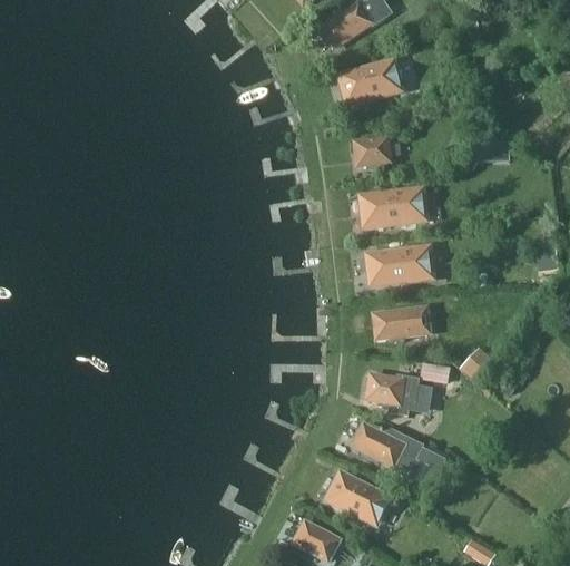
[(332,50),(341,45),(364,30),(373,25),(373,26),(393,12),(385,0),(345,0),(338,5),(342,9),(328,18),(316,26),(332,50)]
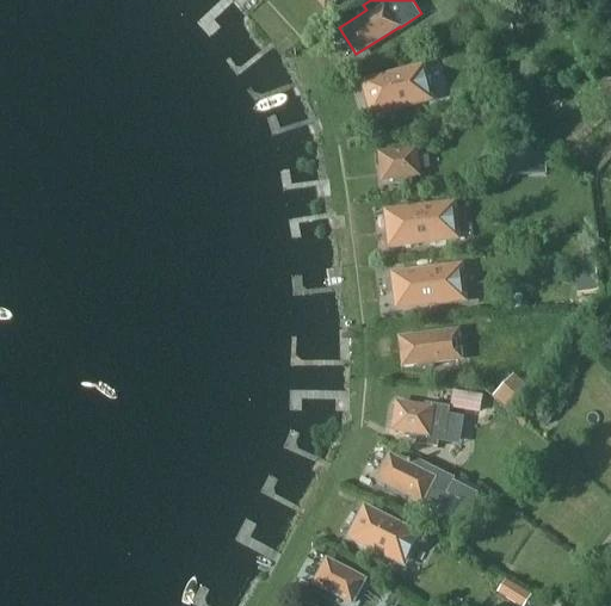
[(426,97),(419,63),(359,78),(366,110),(426,97)]
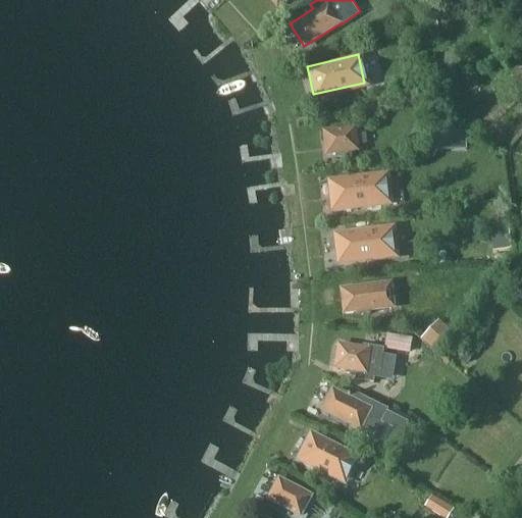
[(454,66),(452,61),(434,65),(436,76),(449,74),(455,72),(454,66)]
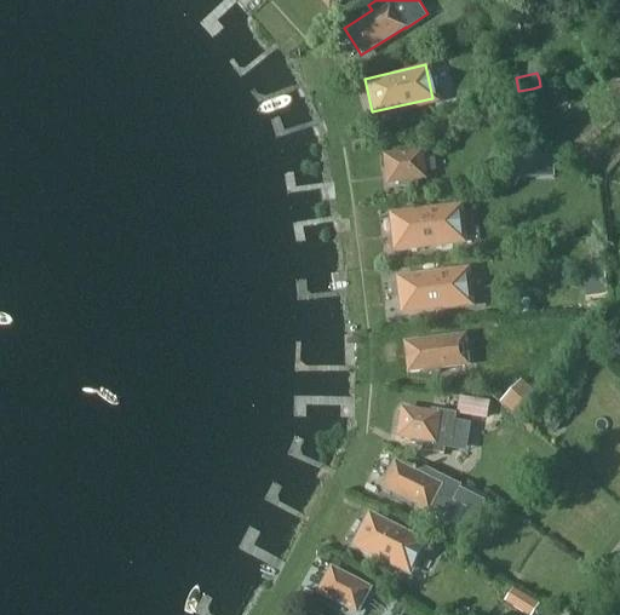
[(419,178),(428,177),(426,168),(436,167),(435,154),(425,155),(424,147),(384,150),(386,183),(399,180),(400,185),(419,183),(419,178)]
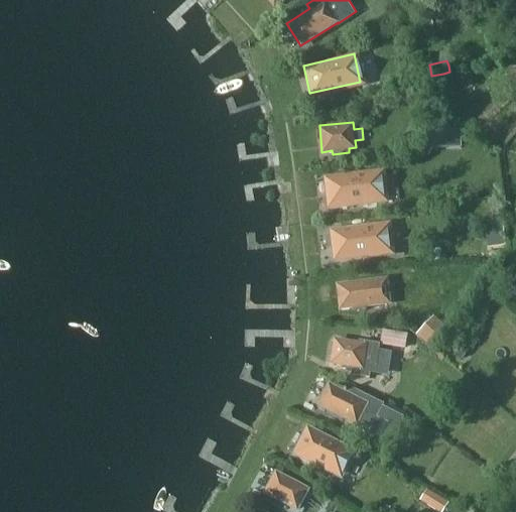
[(410,146),(422,130),(416,125),(403,141),(410,146)]
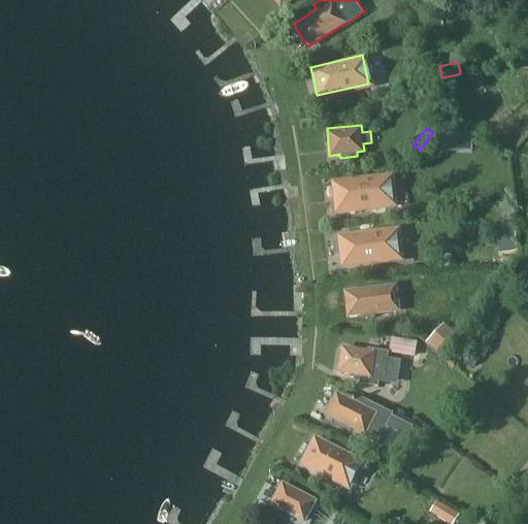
[(442,132),(442,144),(468,144),(467,132),(442,132)]
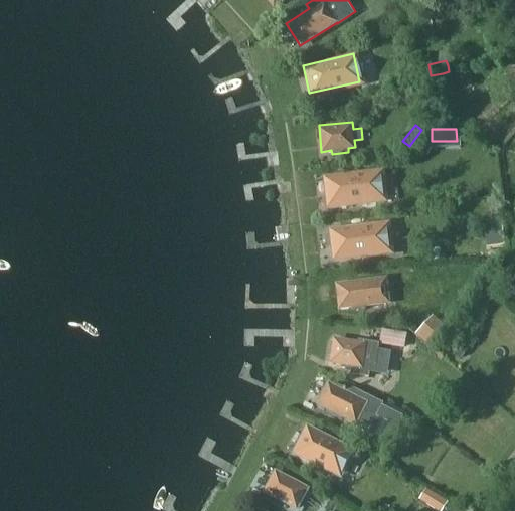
[(325,180),(328,206),(354,203),(383,200),(380,174),(325,180)]
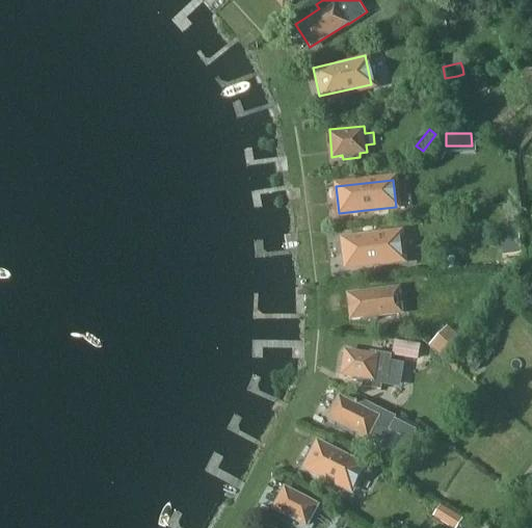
[(517,218),(503,219),(505,246),(520,245),(517,218)]
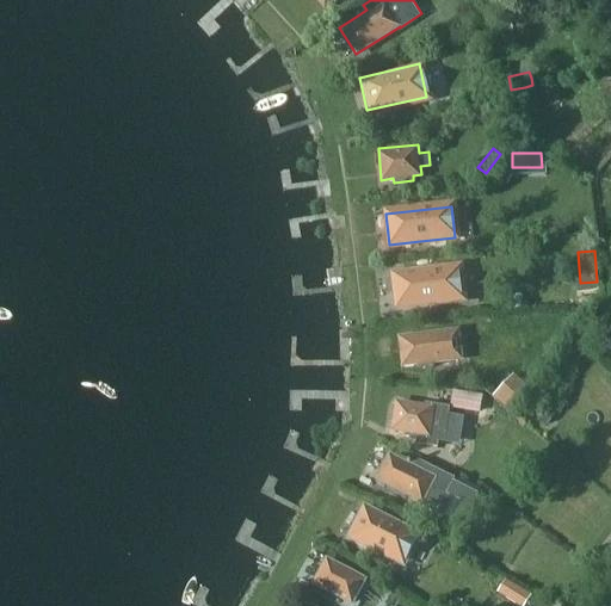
[(390,271),(394,302),(458,297),(456,265),(390,271)]
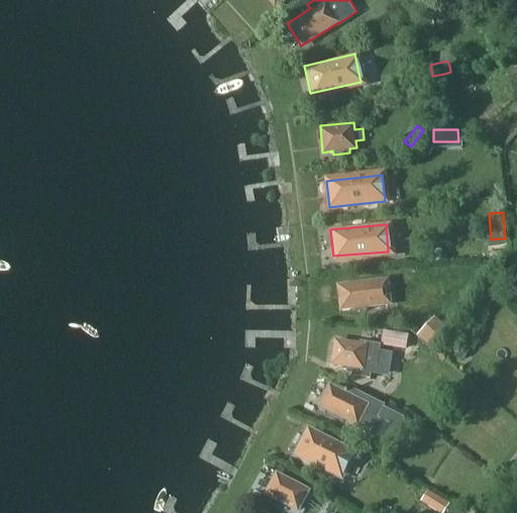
[(339,309),(375,305),(374,298),(389,296),(388,284),(373,286),(372,278),(336,282),(339,309)]
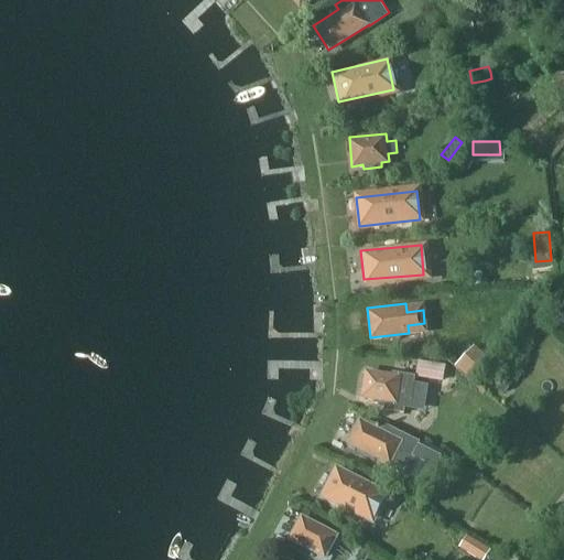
[(487,356),(475,344),(459,361),(473,373),(487,356)]
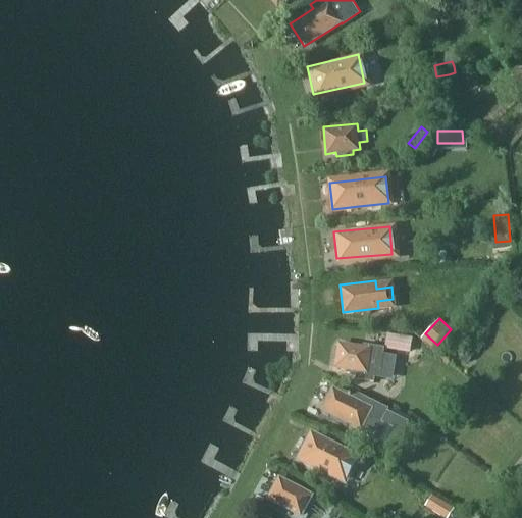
[(387,330),(385,346),(411,350),(413,334),(387,330)]
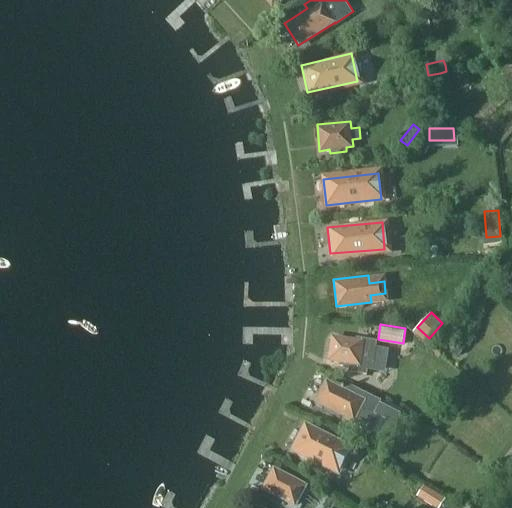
[(357,337),(332,333),(328,359),(340,360),(339,363),(352,365),(351,370),(367,372),(369,359),(374,360),(377,338),(358,335),(357,337)]
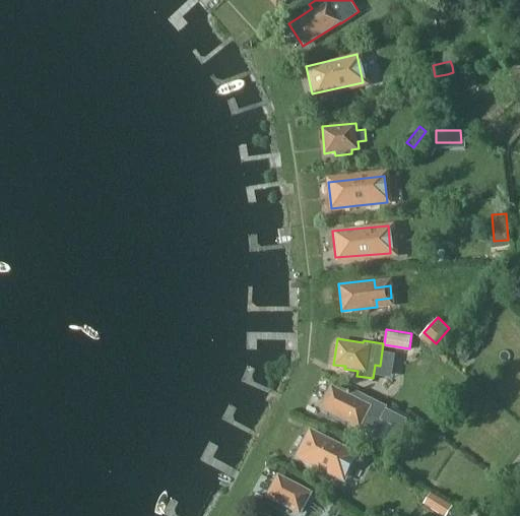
[(475,348),(466,341),(459,349),(468,358),(475,348)]
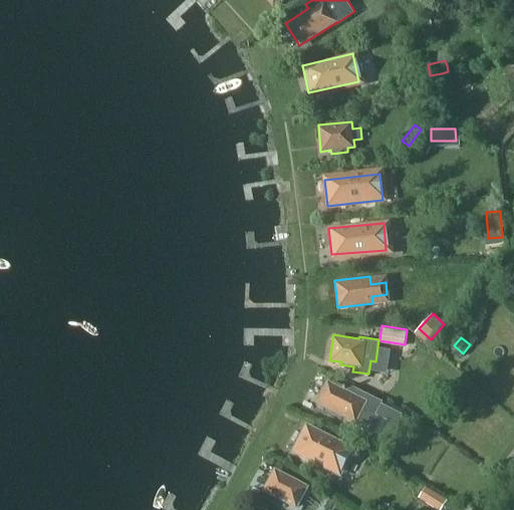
[(326,377),(315,402),(353,420),(352,421),(372,431),(380,415),(397,424),(403,413),(381,402),(382,400),(351,384),(349,388),(338,381),(337,384),(326,377)]
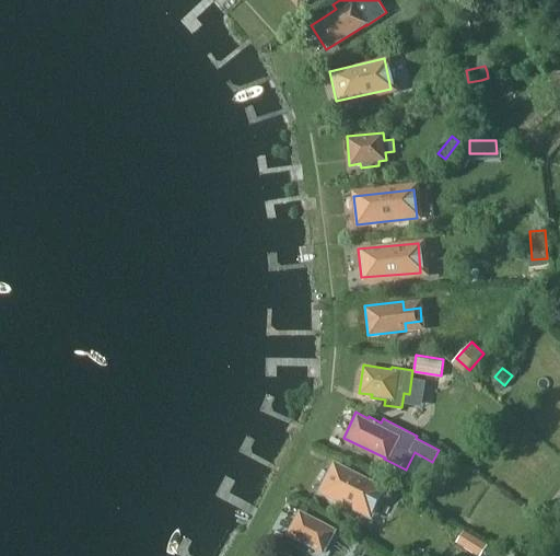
[(362,511),(376,483),(326,458),(312,485),(362,511)]
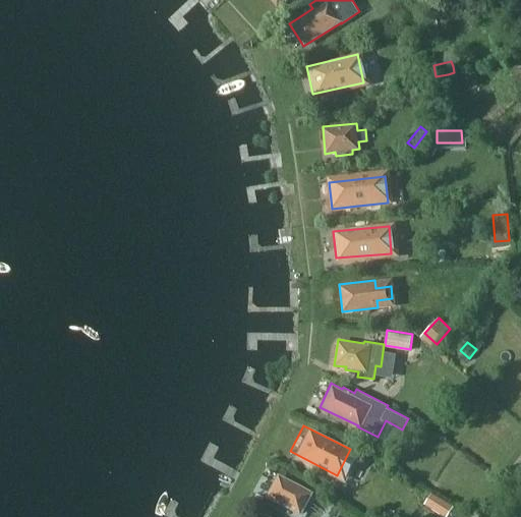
[(301,515),(312,492),(278,472),(267,496),(301,515)]
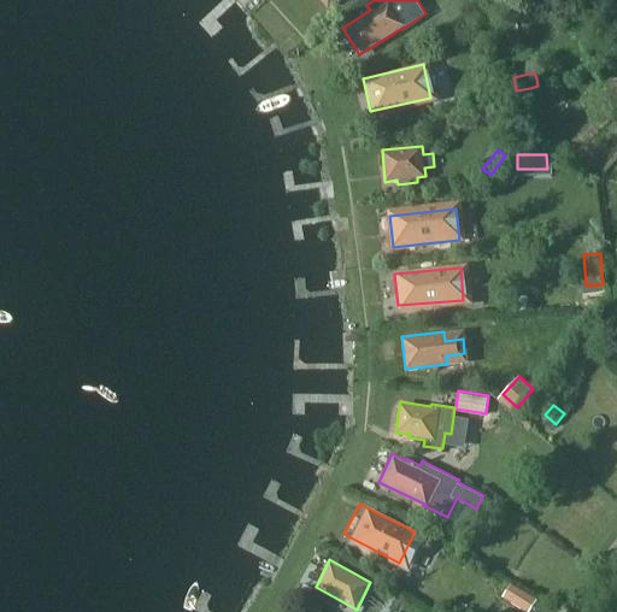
[(521,583),(513,601),(530,608),(539,590),(521,583)]
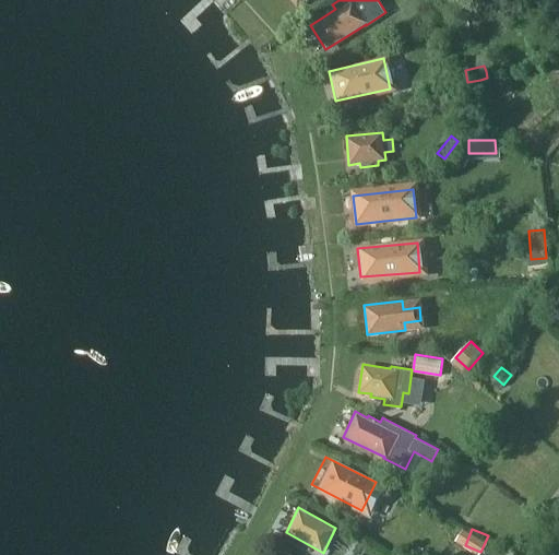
[(406,554),(407,554),(433,554),(413,543),(406,554)]
